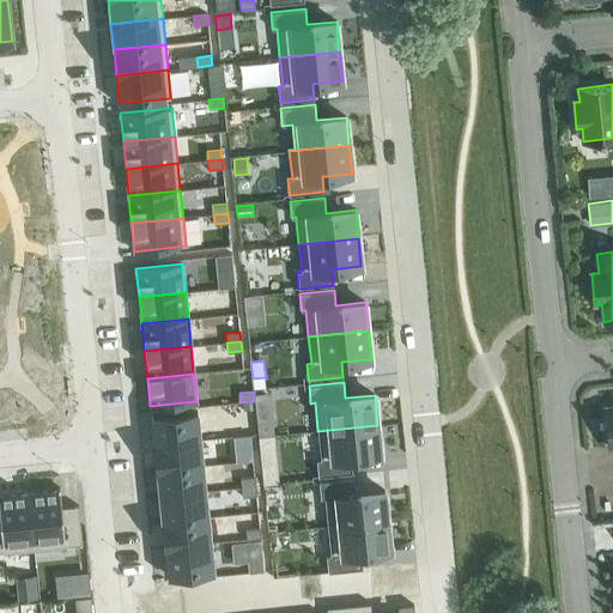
[(198,411),(151,416),(153,444),(200,439),(198,411)]
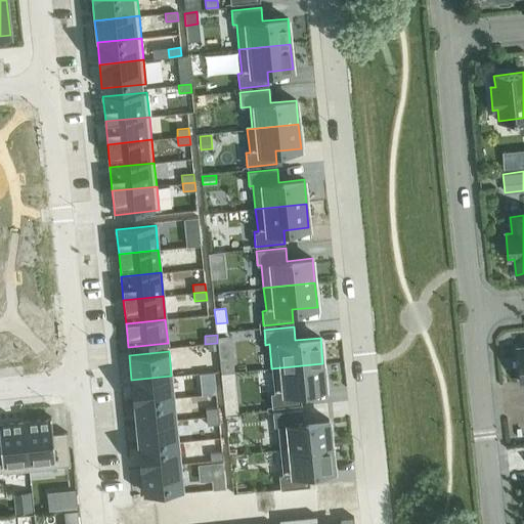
[(232,359),(220,360),(221,373),(234,372),(232,359)]
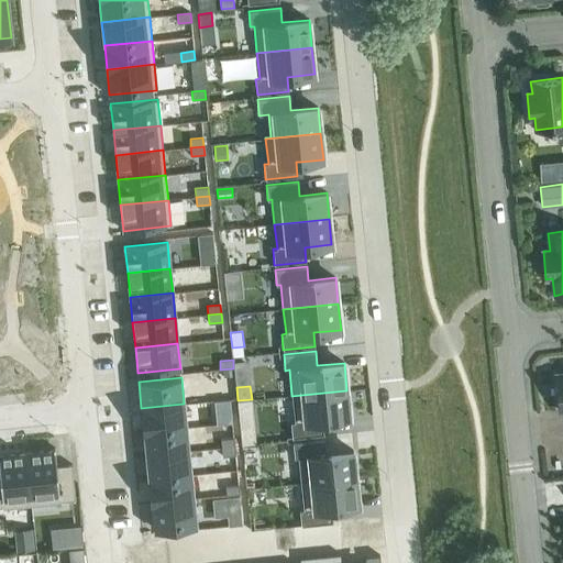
[(295,421),(290,422),(293,438),(323,434),(322,420),(350,418),(346,390),(291,396),(295,421)]
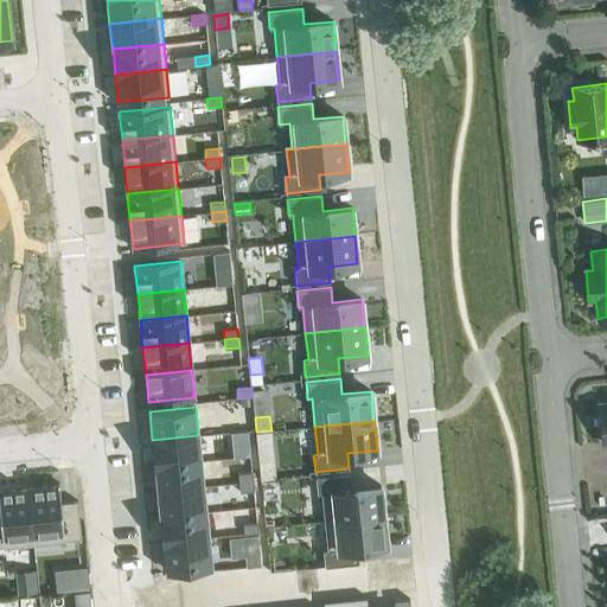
[(198,435),(152,440),(155,466),(200,461),(198,435)]
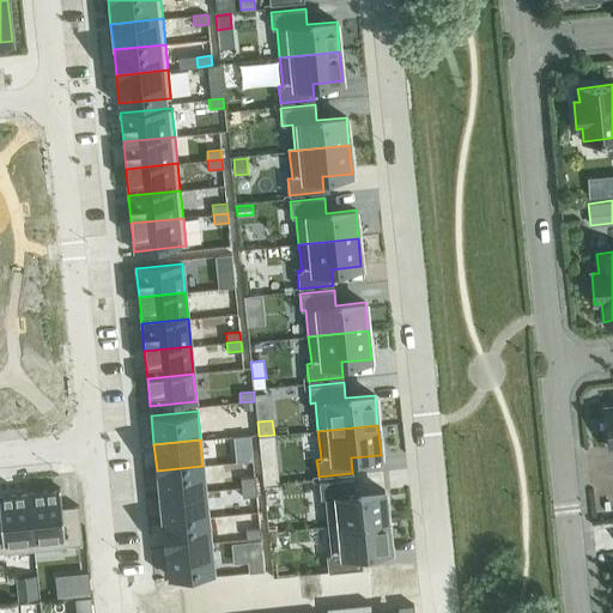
[(202,466),(157,471),(159,496),(205,491),(202,466)]
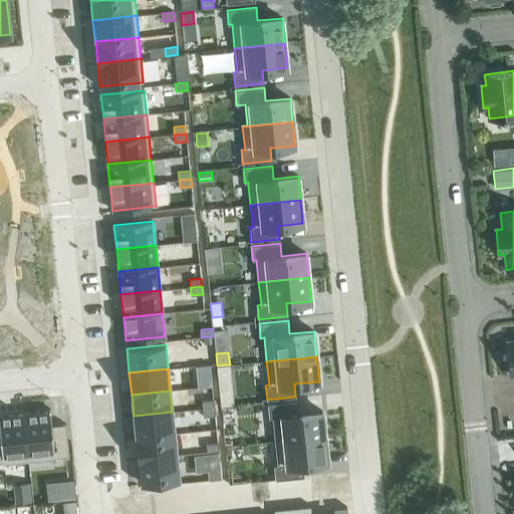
[(232,395),(220,396),(221,406),(233,405),(232,395)]
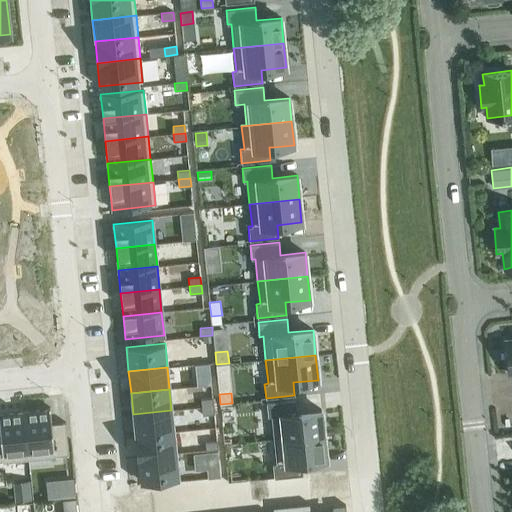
[(201,399),(201,407),(213,406),(212,398),(201,399)]
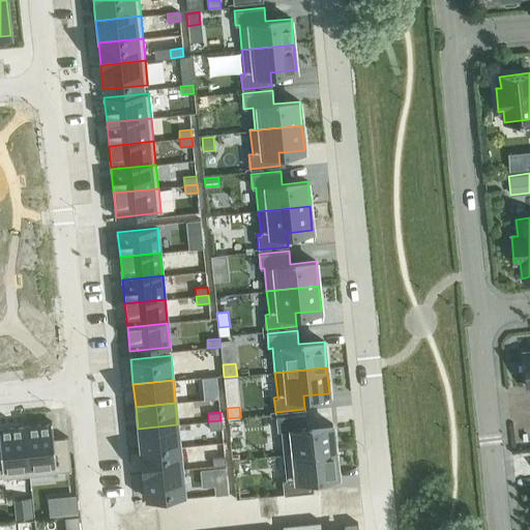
[(305,413),(275,416),(277,431),(281,431),(284,455),(334,449),(332,424),(306,427),(305,413)]
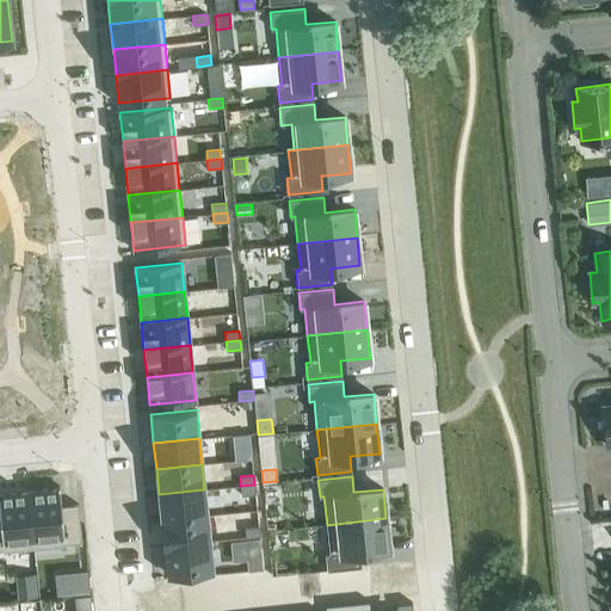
[(255,494),(254,485),(240,486),(241,495),(255,494)]
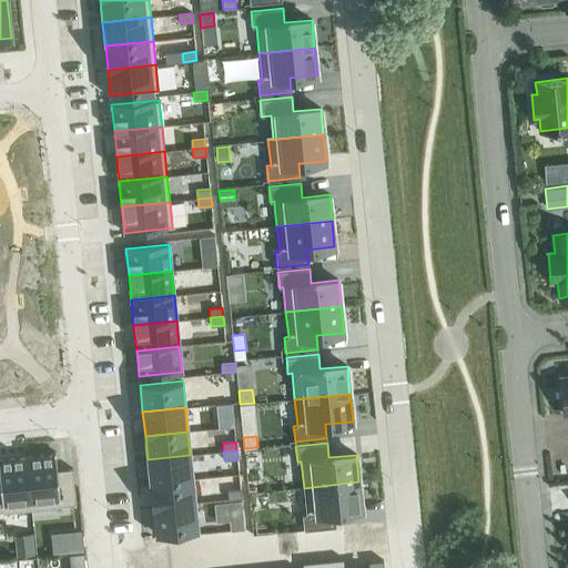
[(53,454),(27,456),(32,509),(61,506),(61,505),(75,504),(72,468),(57,470),(56,452),(53,452),(53,454)]
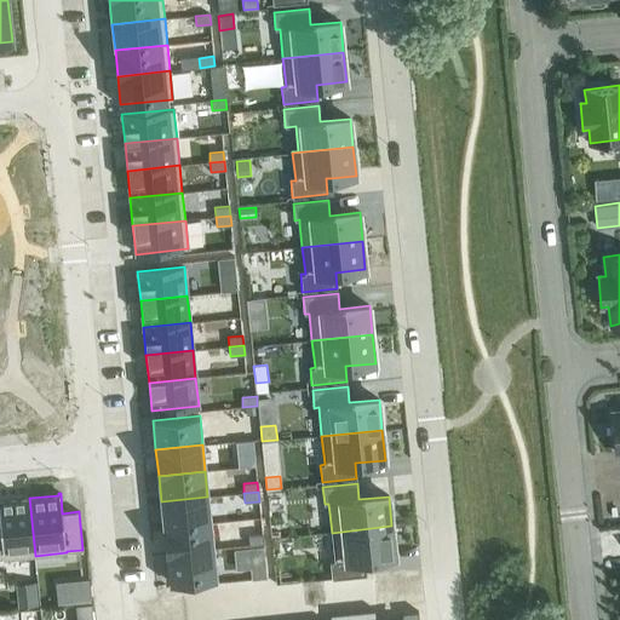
[(207,497),(161,501),(164,528),(211,523),(207,497)]
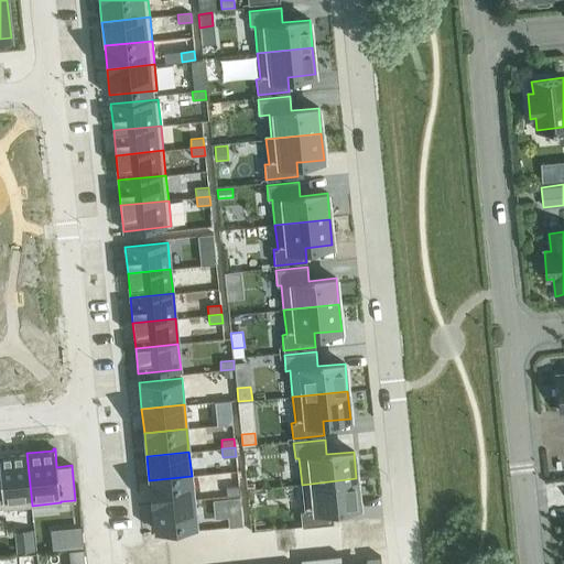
[(0,507),(2,508),(2,509),(32,506),(26,453),(0,455),(0,507)]
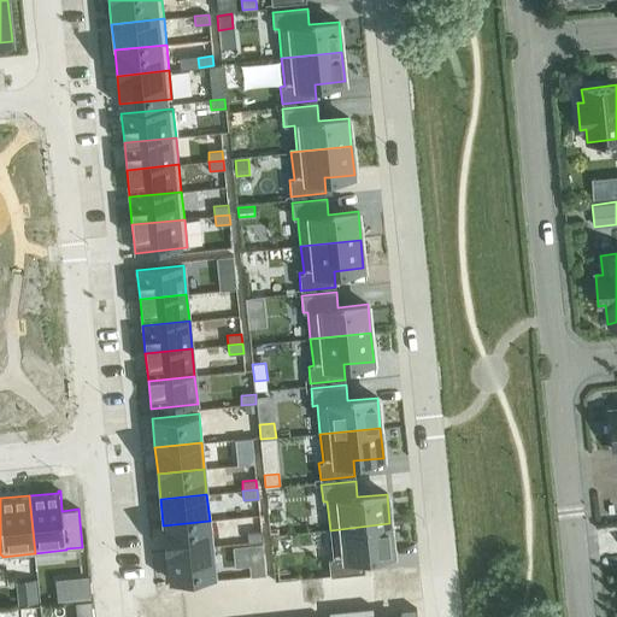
[(210,521),(163,526),(165,551),(212,546),(210,521)]
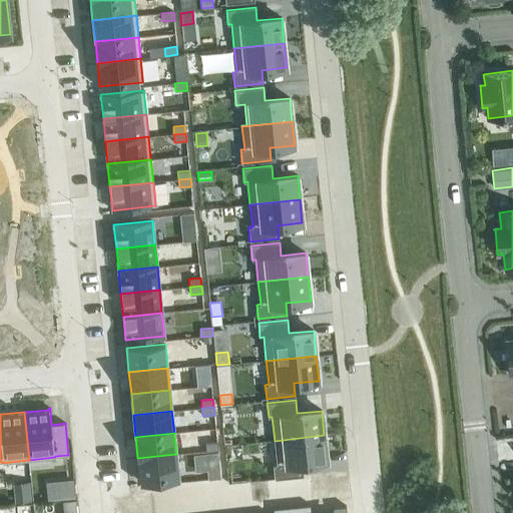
[(277,464),(273,465),(275,479),(304,476),(302,463),(327,460),(324,435),(275,441),(277,464)]
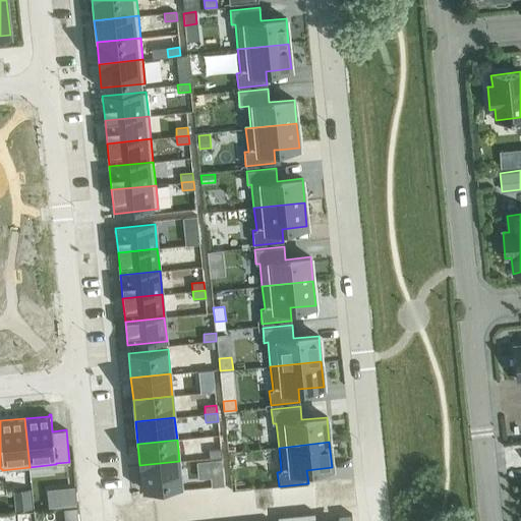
[(222,457),(221,449),(209,450),(210,458),(222,457)]
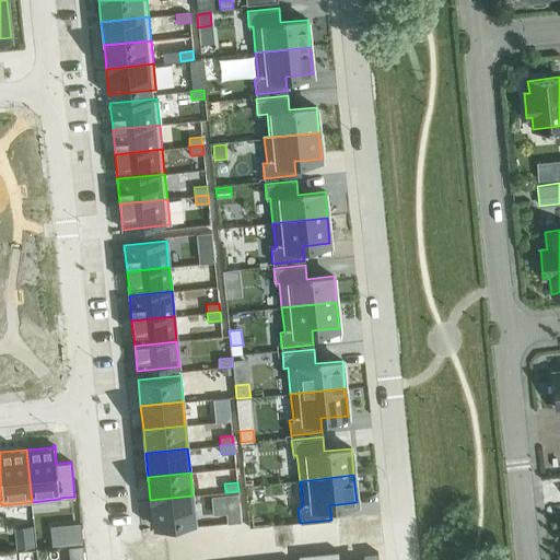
[(193,496),(150,500),(153,526),(195,522),(193,496)]
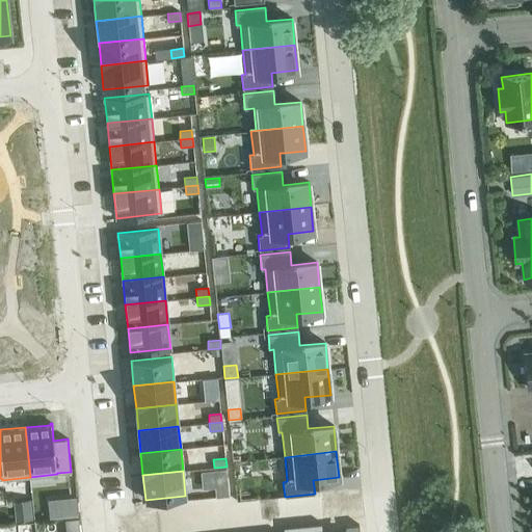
[(53,519),(78,516),(76,496),(51,498),(53,519)]
